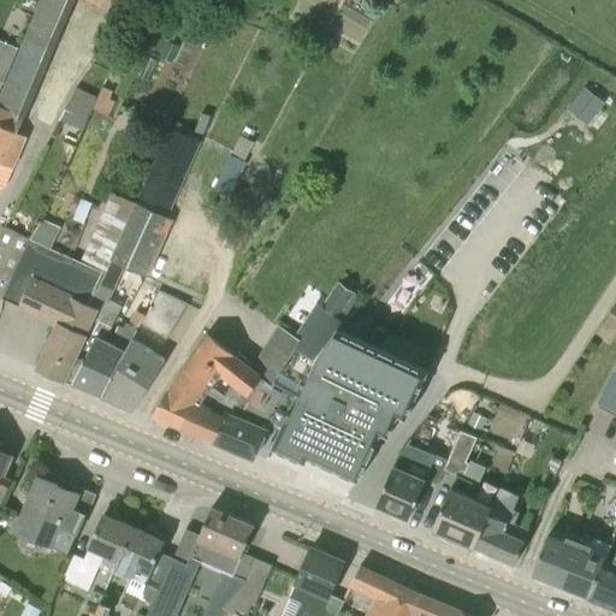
[(141,0),(114,0),(112,7),(134,18),(141,0)]
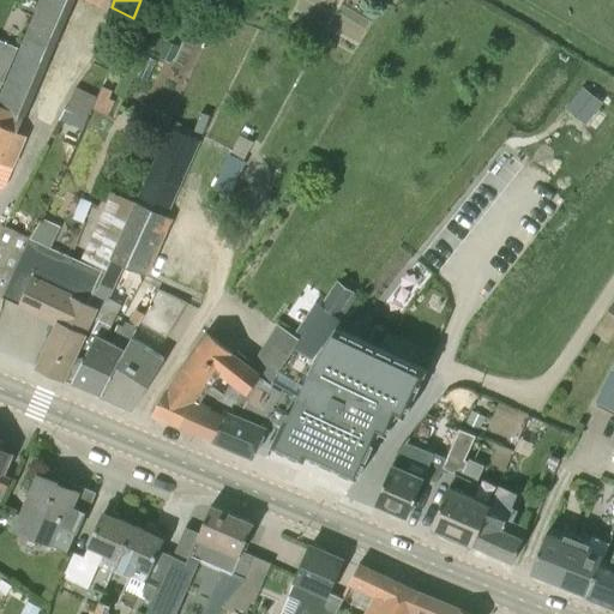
[(0,79),(5,83),(23,40),(0,30),(0,79)]
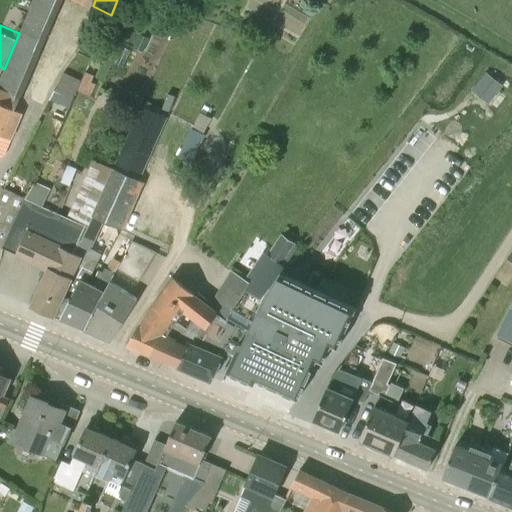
[(65,67),(56,94),(74,100),(83,73),(65,67)]
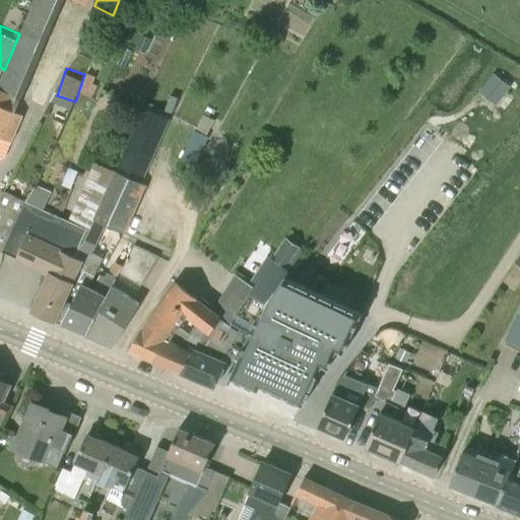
[(116,96),(143,108),(147,99),(120,87),(116,96)]
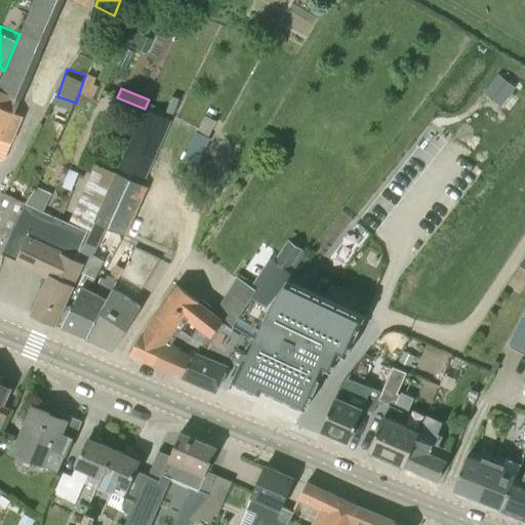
[(15,112),(21,101),(0,92),(0,162),(2,161),(9,143),(11,144),(24,116),(15,112)]
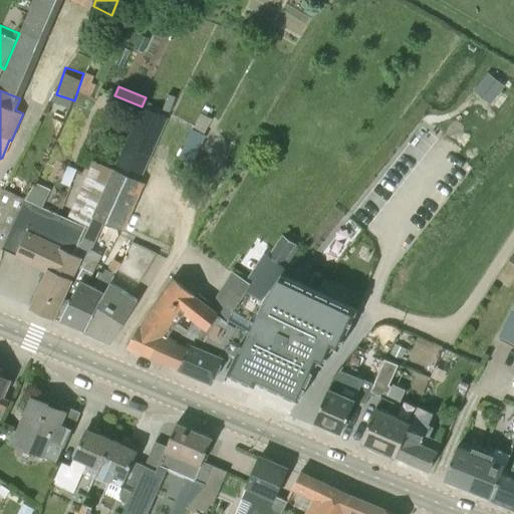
[(141,182),(168,118),(142,106),(115,162),(112,170),(141,182)]
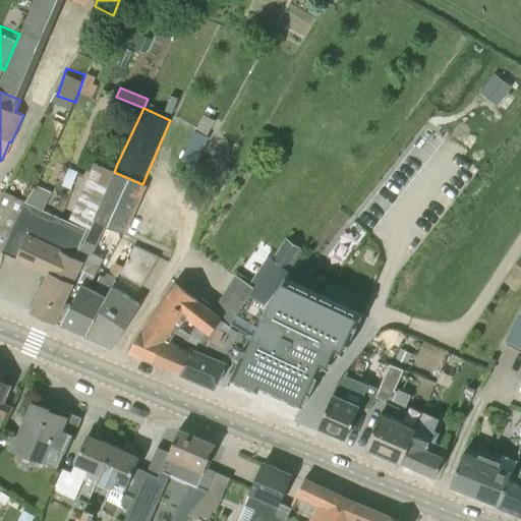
[(180,160),(193,166),(208,137),(194,130),(180,160)]
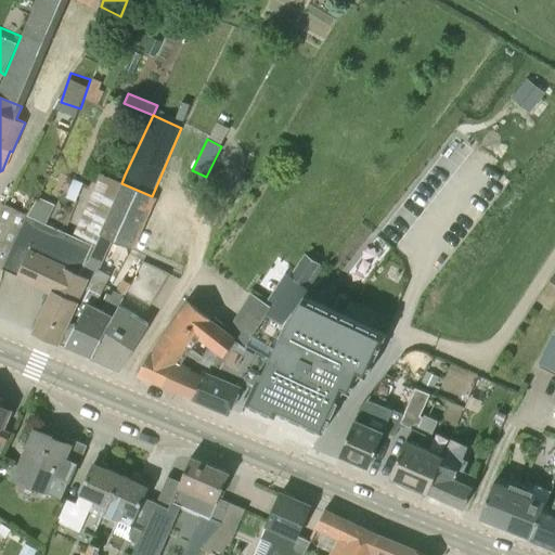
[(80,274),(99,234),(121,183),(101,175),(72,235),(46,224),(20,275),(53,291),(79,302),(90,279),(80,274)]
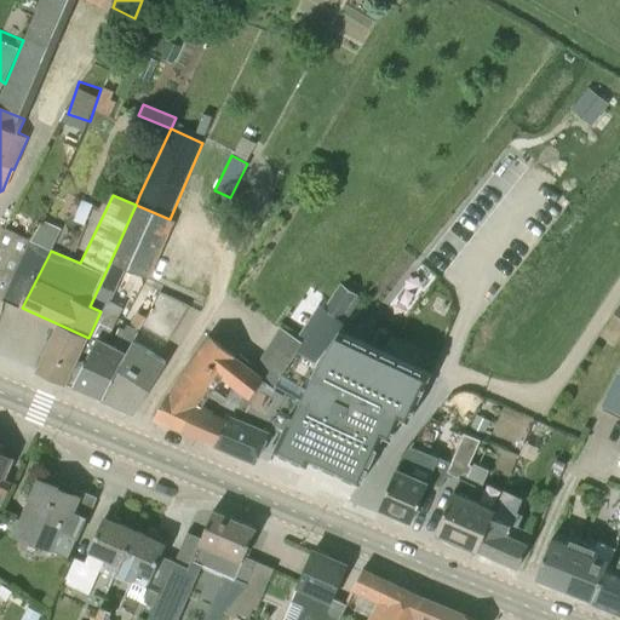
[(82,201),(74,220),(86,225),(95,205),(82,201)]
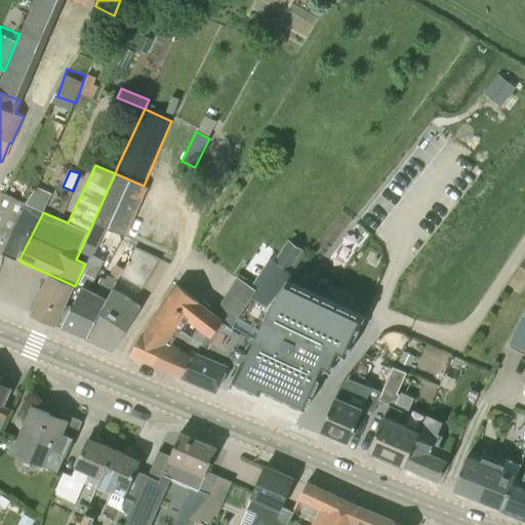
[(148,188),(144,186),(115,173),(93,221),(104,226),(127,236),(148,188)]
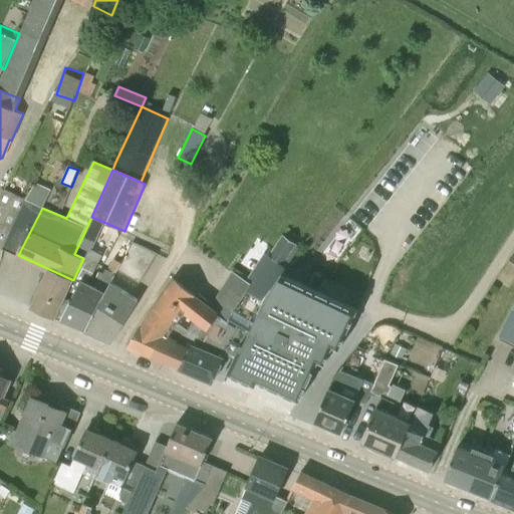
[(18,255),(42,208),(50,190),(35,182),(25,199),(24,199),(1,248),(18,255)]
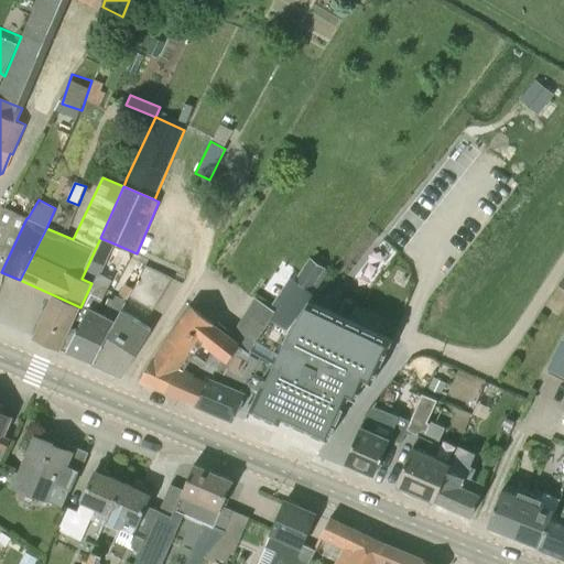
[(0,271),(1,272),(26,218),(3,208),(0,214),(0,271)]
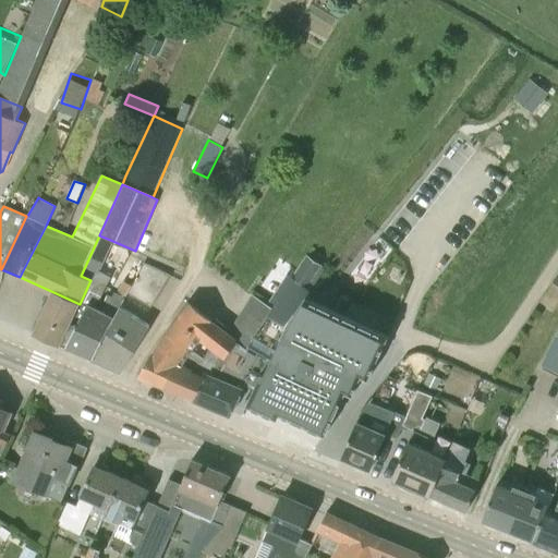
[(93,279),(110,240),(99,235),(81,276),(91,280),(93,279)]
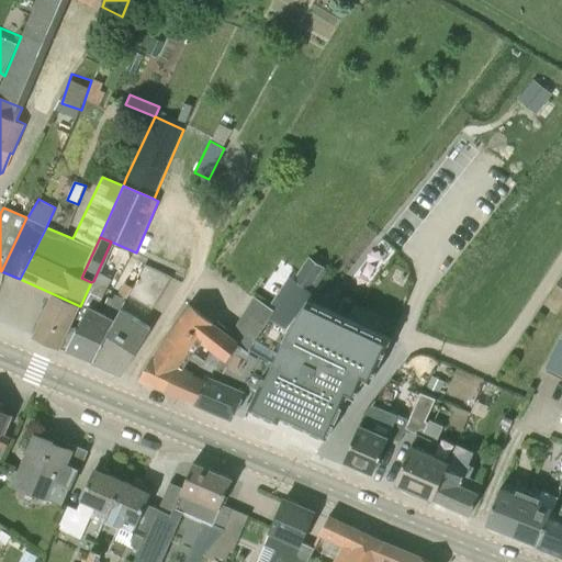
[(310,257),(294,279),(308,289),(324,266),(310,257)]
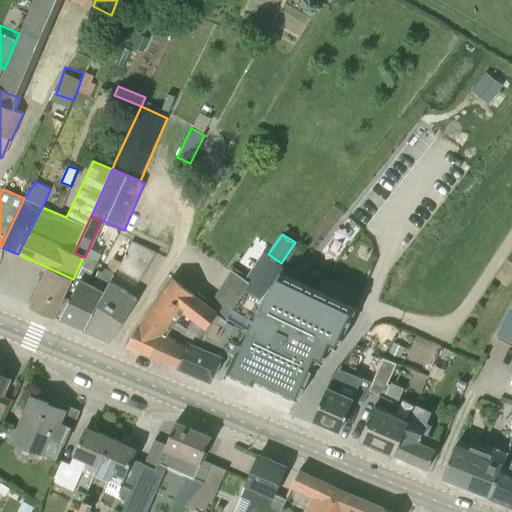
[(116,268),(130,240),(123,237),(107,269),(104,268),(102,273),(98,271),(91,285),(92,286),(74,323),(85,327),(110,281),(116,268)]
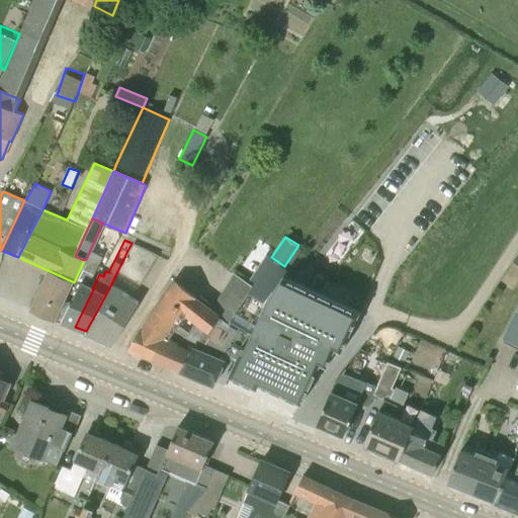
[(132,243),(117,271),(140,284),(157,255),(132,243)]
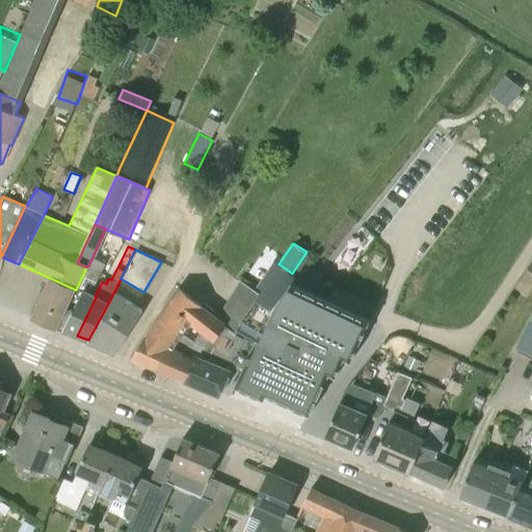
[(86,267),(76,290),(59,327),(77,336),(96,297),(95,296),(89,294),(100,272),(88,266),(86,267)]
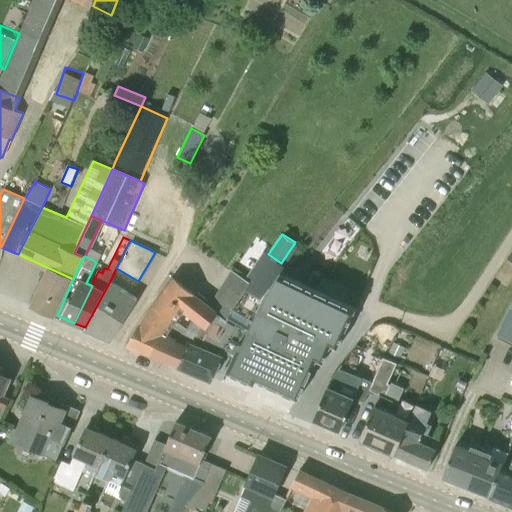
[(55,315),(57,315),(73,279),(49,268),(32,307),(54,316),(55,315)]
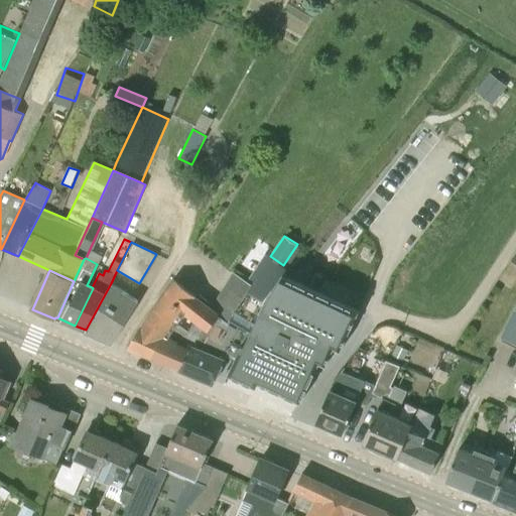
[(259,299),(268,286),(251,275),(247,280),(234,272),(226,286),(212,308),(216,311),(228,319),(243,293),(258,301),(259,299)]
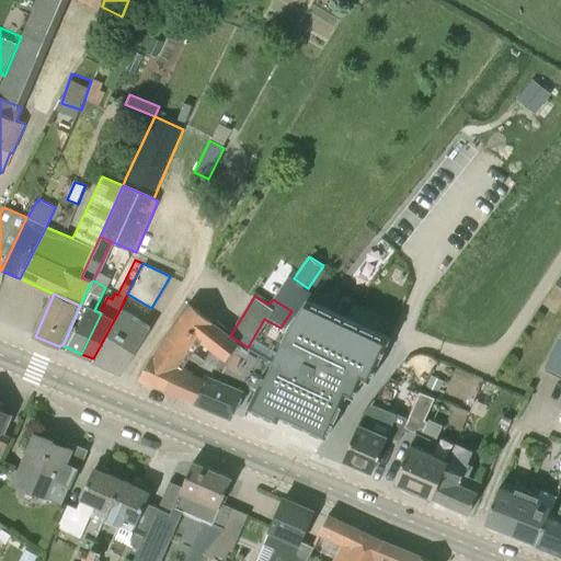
[(387,334),(302,296),(282,325),(287,328),(279,341),(281,342),(255,386),(247,403),(248,404),(279,419),(282,413),(329,434),(347,391),(354,395),(363,374),(368,376),(387,334)]
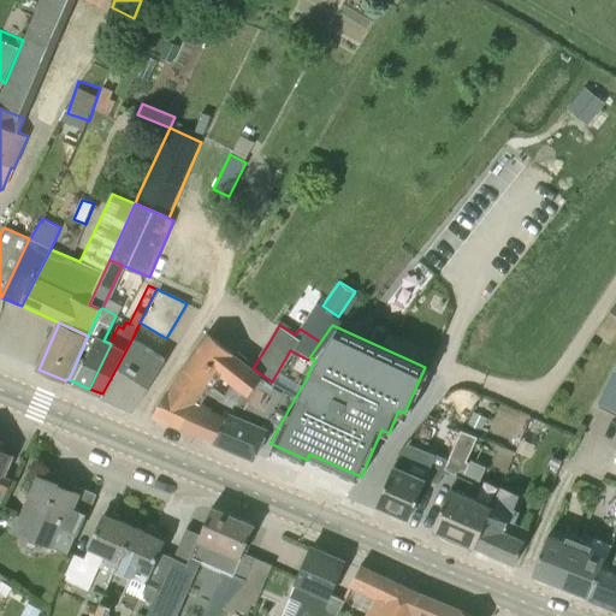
[(258,372),(253,368),(209,333),(184,367),(173,383),(199,402),(213,377),(217,379),(221,381),(231,389),(224,402),(223,406),(232,412),(258,372)]
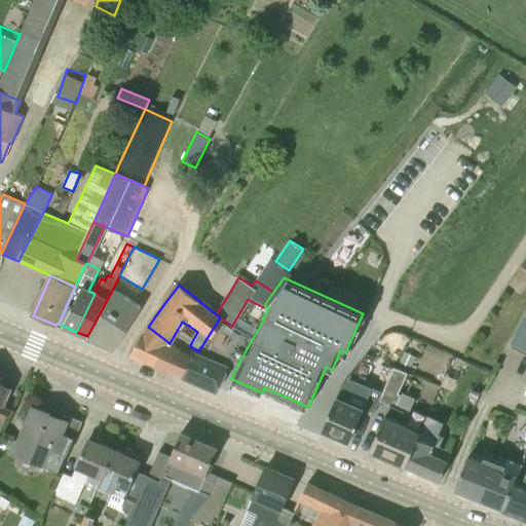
[(142,306),(113,289),(87,336),(86,338),(114,350),(142,306)]
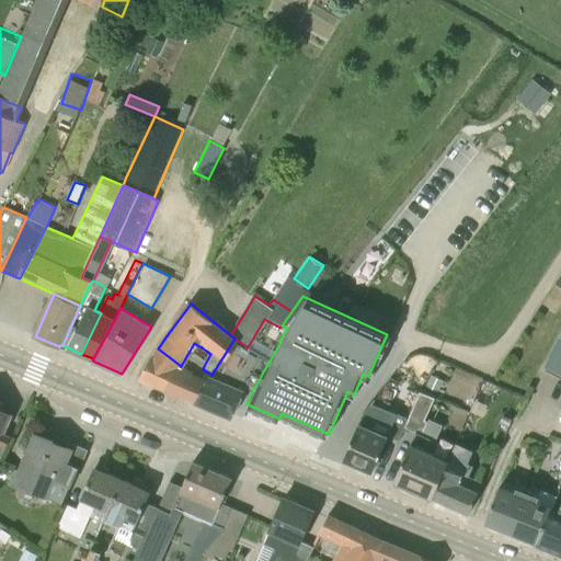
[(282,325),(281,328),(264,319),(248,347),(235,339),(212,375),(194,401),(232,416),(249,382),(255,386),(281,342),(279,341),(287,328),(282,325)]
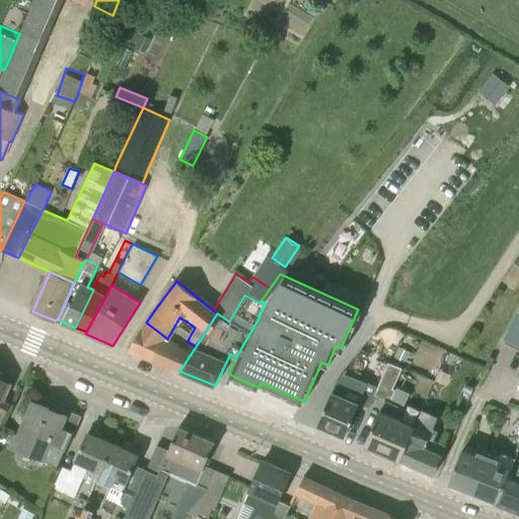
[(505,341),(515,346),(518,338),(518,311),(505,341)]
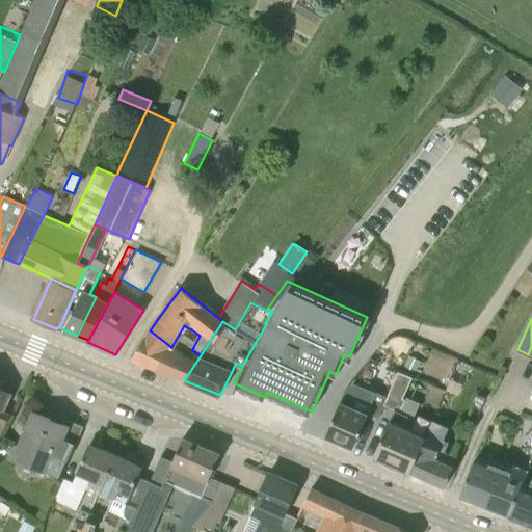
[(191,329),(187,327),(184,325),(171,347),(158,369),(184,380),(201,355),(192,350),(193,347),(184,340),(191,329)]
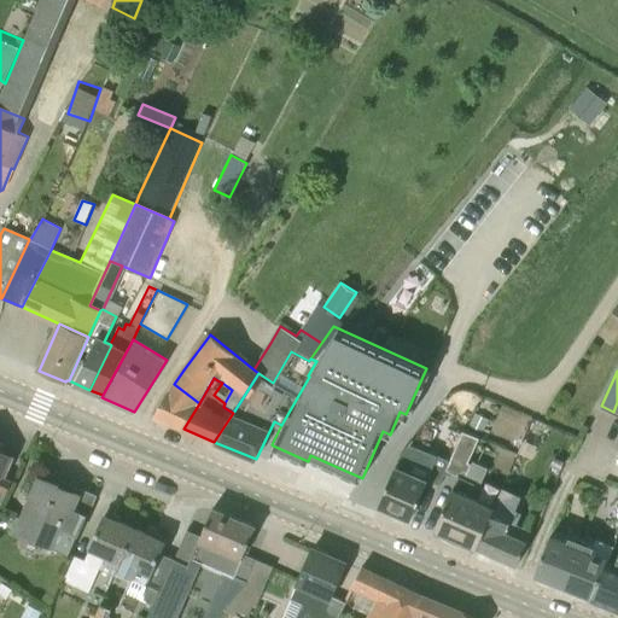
[(153,415),(184,429),(199,403),(174,384),(169,392),(168,391),(153,415)]
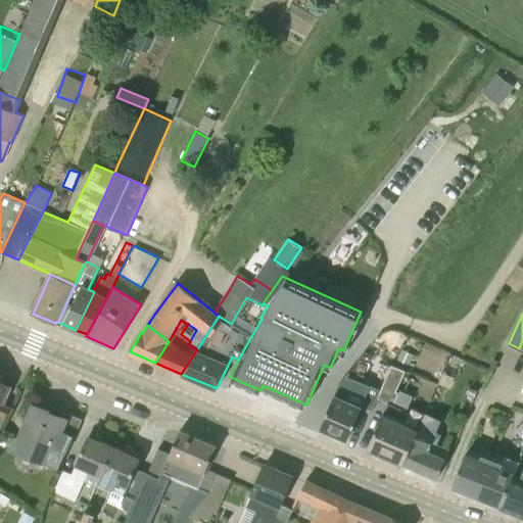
[(408,366),(414,354),(401,349),(396,361),(408,366)]
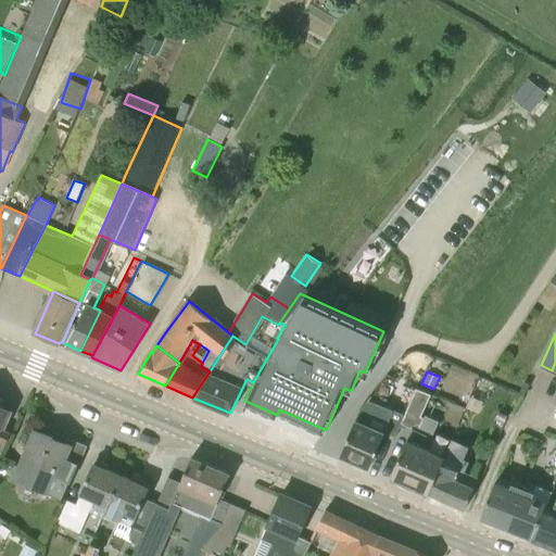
[(430,394),(416,388),(404,414),(404,416),(416,421),(391,477),(428,493),(442,462),(445,456),(422,446),(427,436),(418,431),(424,418),(420,416),(430,394)]
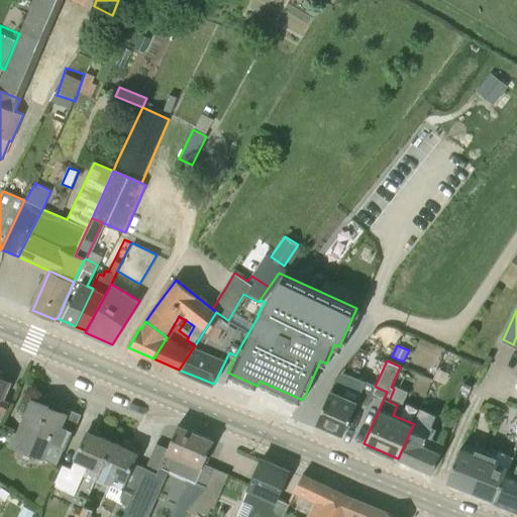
[(0,402),(9,383),(0,378),(0,375),(2,371),(0,370),(0,402)]
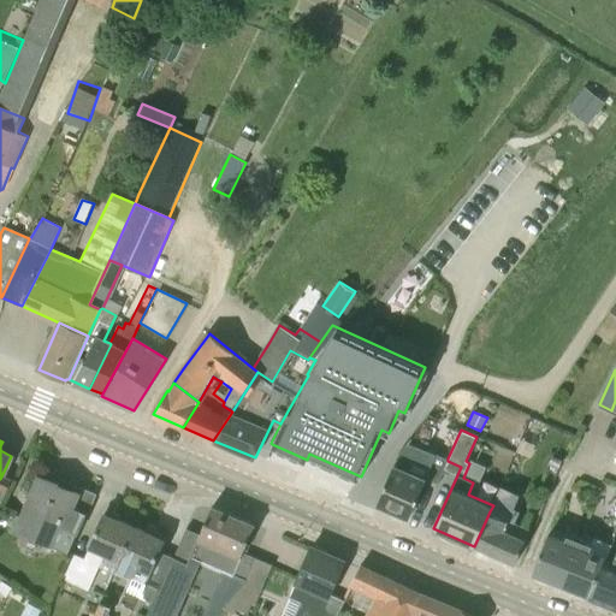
[(409,519),(426,479),(425,479),(406,472),(413,457),(401,451),(377,504),(409,519)]
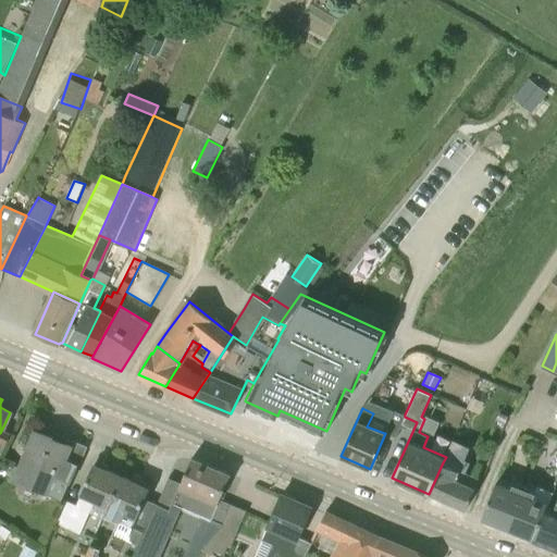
[(401,424),(405,417),(405,415),(395,411),(385,433),(395,437),(401,424)]
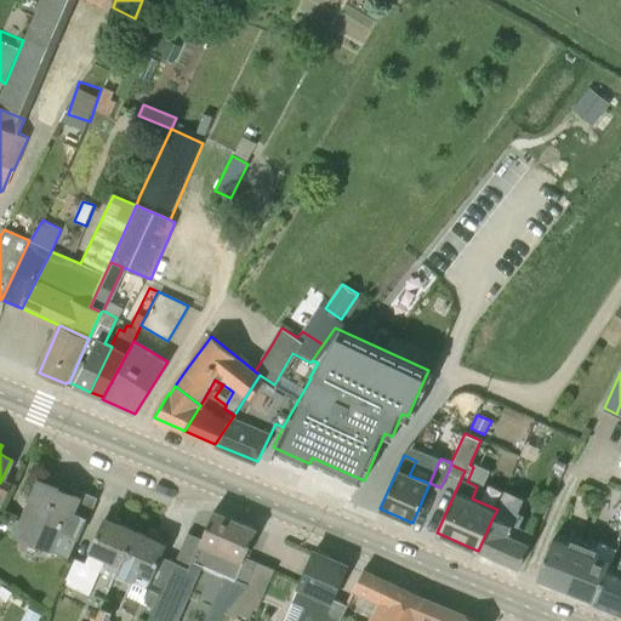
[(52,551),(62,528),(80,536),(92,511),(77,505),(80,497),(39,480),(16,536),(52,551)]
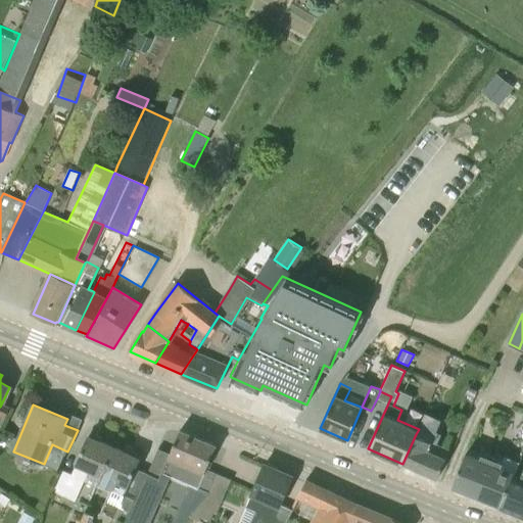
[(208,492),(210,488),(200,484),(217,445),(180,430),(159,478),(148,473),(140,492),(121,522),(123,522),(149,522),(170,476),(189,484),(176,513),(187,518),(191,512),(208,492)]
